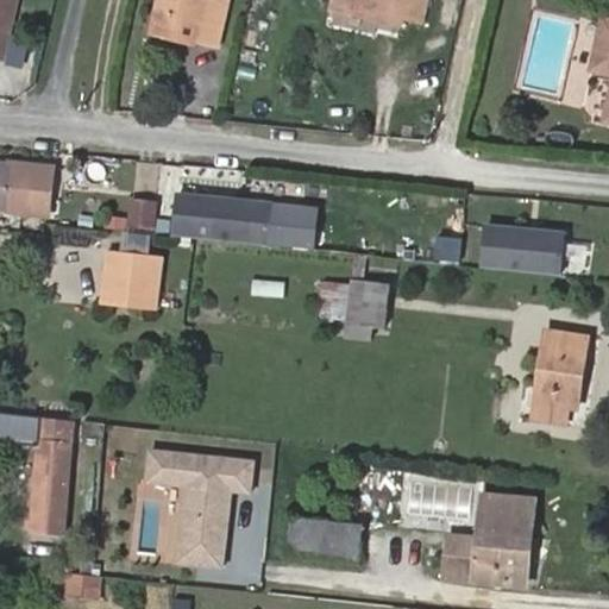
[(17,0),(8,0),(0,41),(0,57),(5,58),(17,0)]
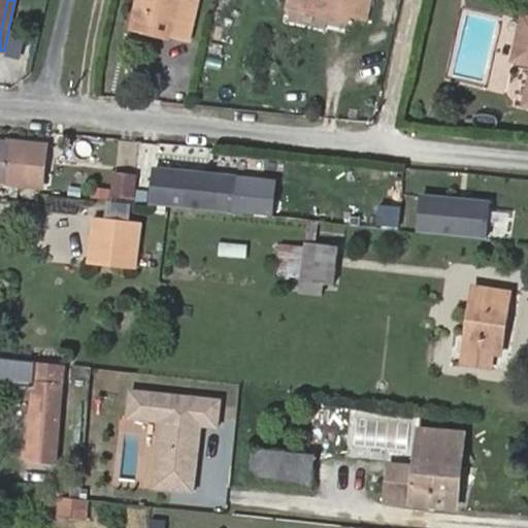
[(138,0),(136,11),(177,21),(173,35),(190,39),(198,0),(138,0)]
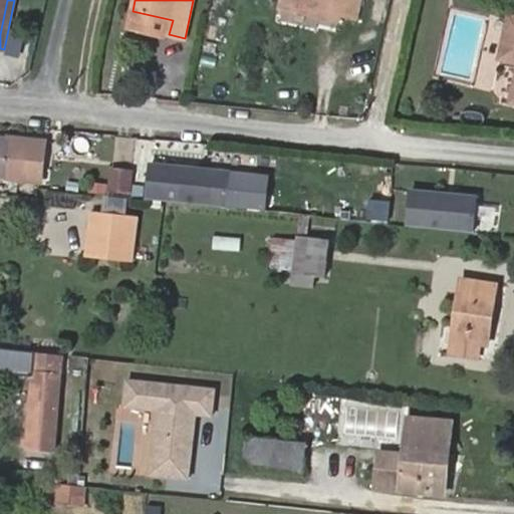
[(283,0),(282,7),(323,17),(324,10),(341,14),(357,18),(361,0),(283,0)]
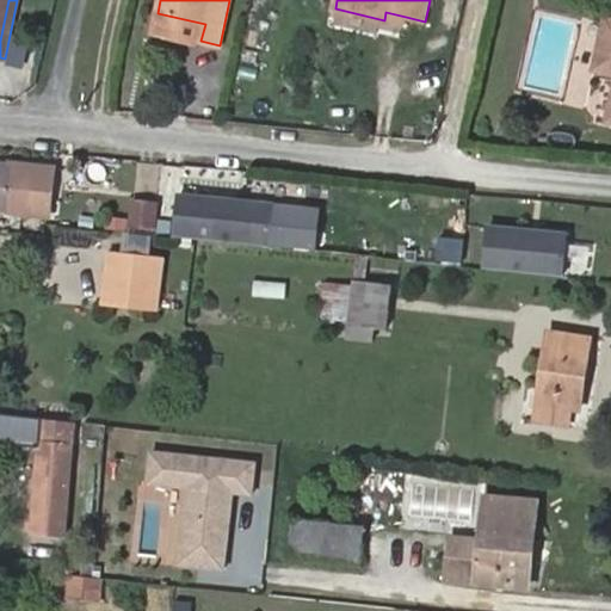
[(384,20),(405,25),(406,17),(386,12),(384,20)]
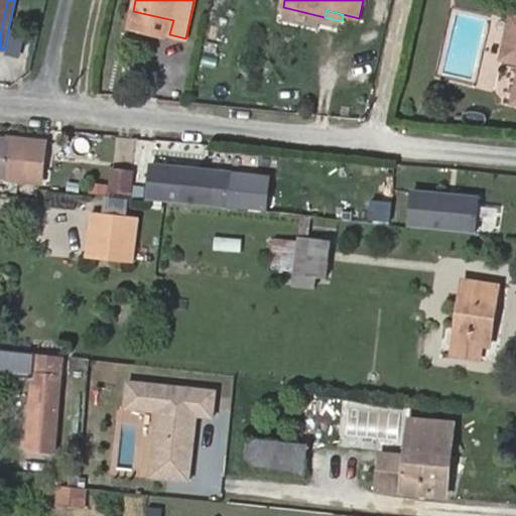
[(169,34),(173,20),(133,11),(130,25),(169,34)]
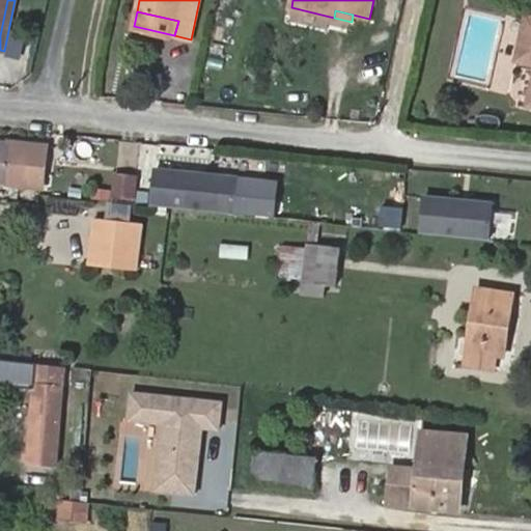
[(530,18),(528,18),(519,57),(530,59),(530,101),(530,104),(530,18)]
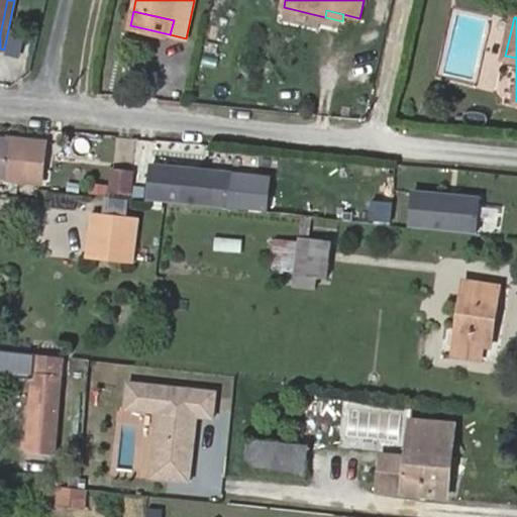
[(0,177),(22,180),(25,163),(45,166),(48,142),(0,137),(0,177)]
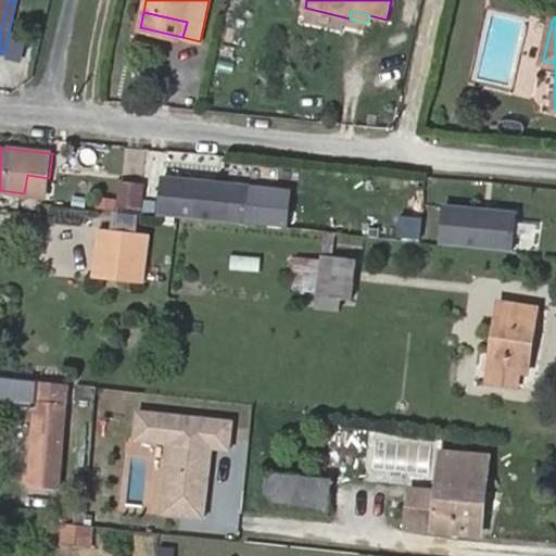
[(159,174),(154,215),(244,223),(248,182),(159,174)]
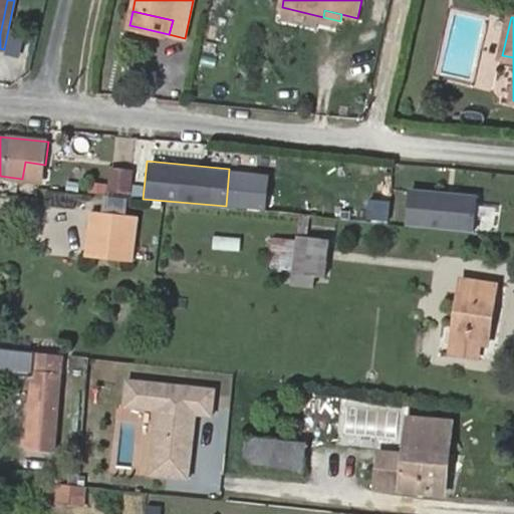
[(43,182),(45,165),(25,162),(22,179),(43,182)]
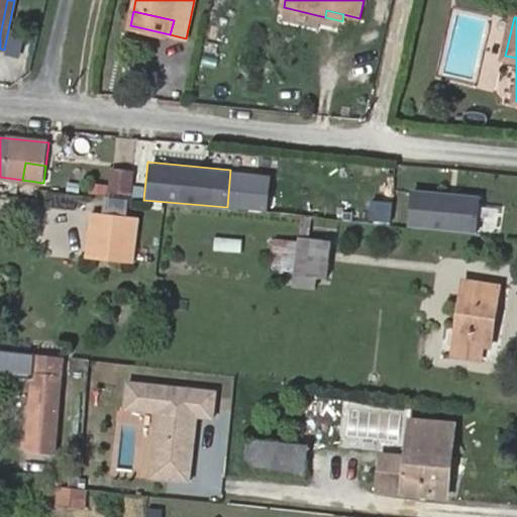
[(130,192),(133,169),(115,167),(112,190),(130,192)]
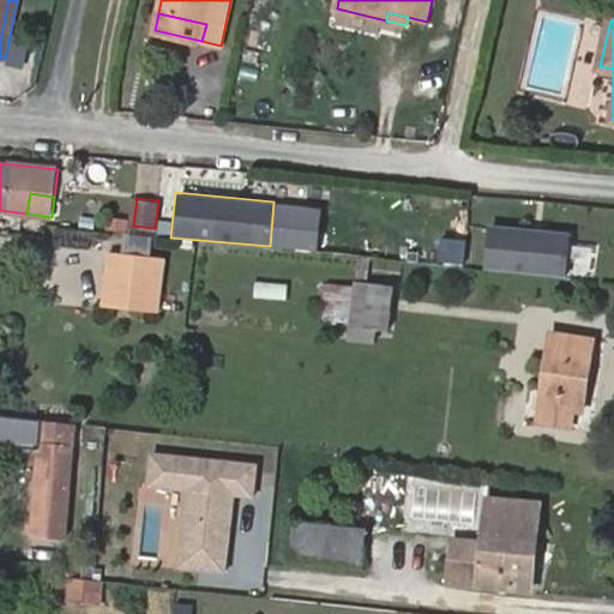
[(485,224),(482,270),(565,276),(569,229),(485,224)]
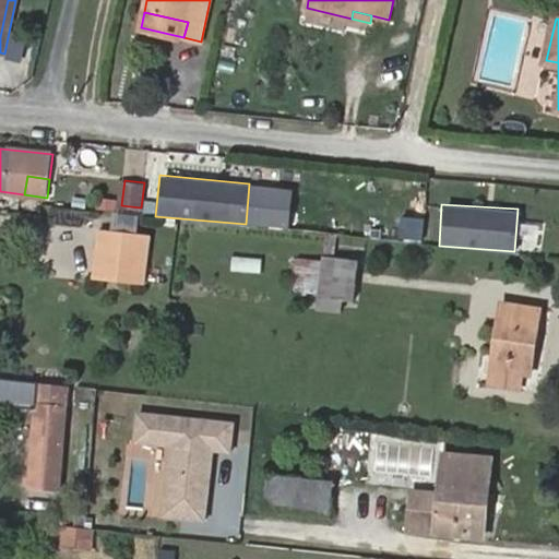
[(420,242),(423,218),(400,216),(397,240),(420,242)]
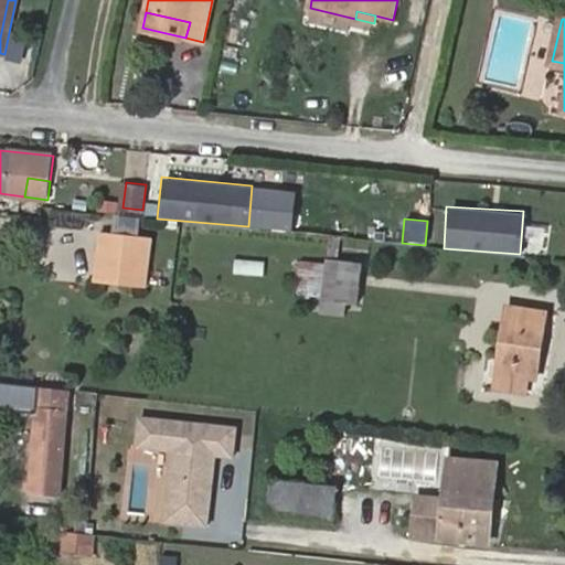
[(97,256),(113,258),(115,234),(100,233),(97,256)]
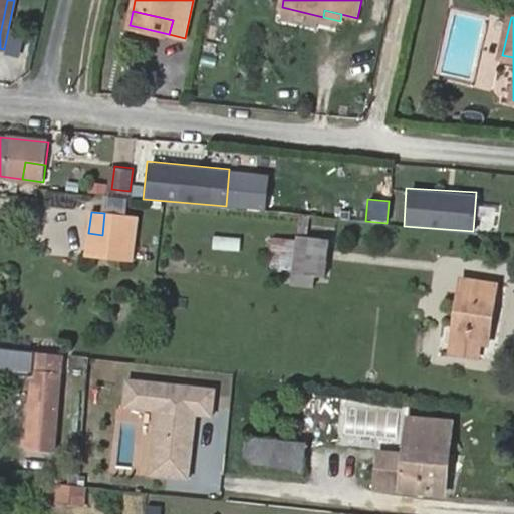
[(127,216),(104,213),(102,235),(125,238),(127,216)]
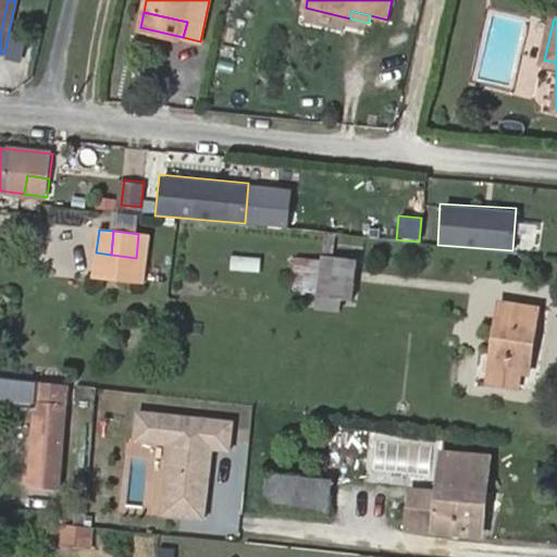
[(153,236),(138,234),(136,258),(150,259),(153,236)]
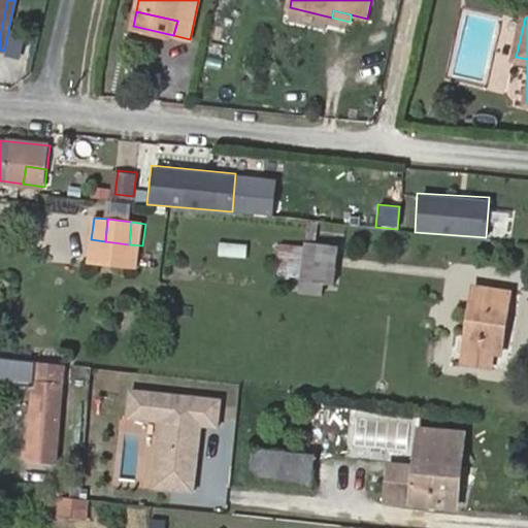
[(340,245),(306,240),(306,244),(301,278),(300,292),(324,296),(326,283),(334,285),(340,245)]
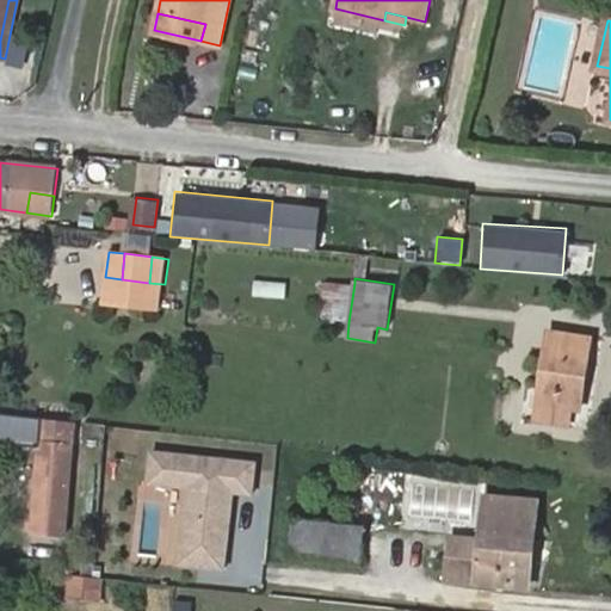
[(349,322),(355,283),(326,279),(321,319),(349,322)]
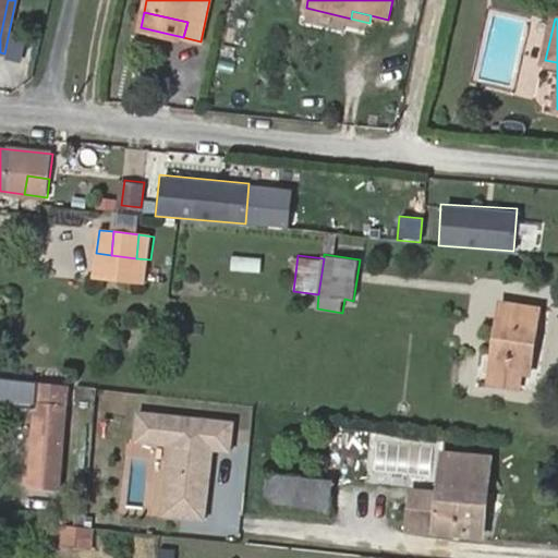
[(261,270),(261,257),(237,257),(237,270),(261,270)]
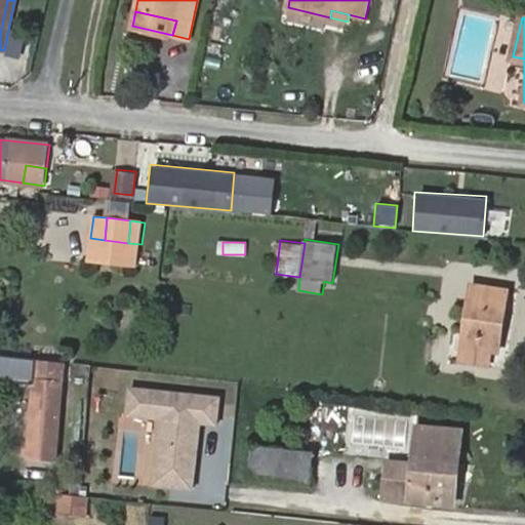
[(500,353),(510,290),(472,285),(462,360),(491,363),(493,352),(500,353)]
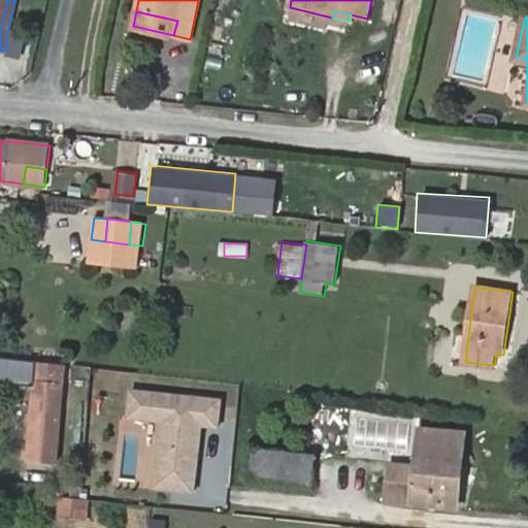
[(35,382),(73,385),(74,365),(37,361),(35,382)]
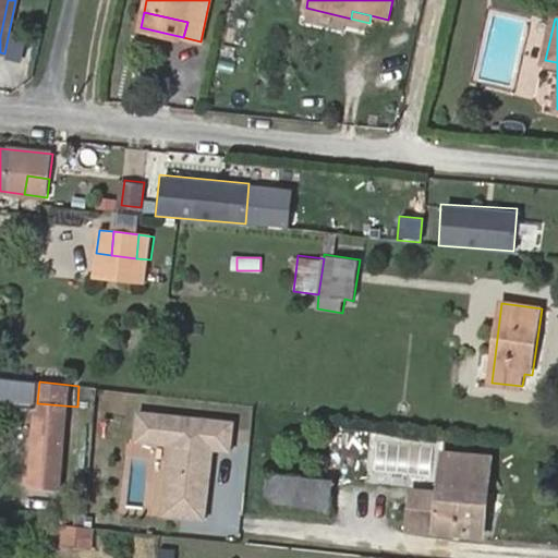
[(75,453),(79,413),(37,409),(31,486),(60,488),(63,452),(75,453)]
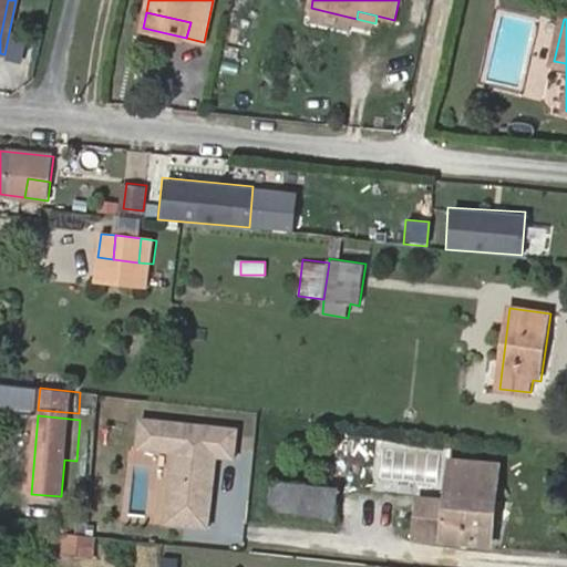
[(492,547),(502,465),(451,460),(446,501),(420,497),(415,538),(492,547)]
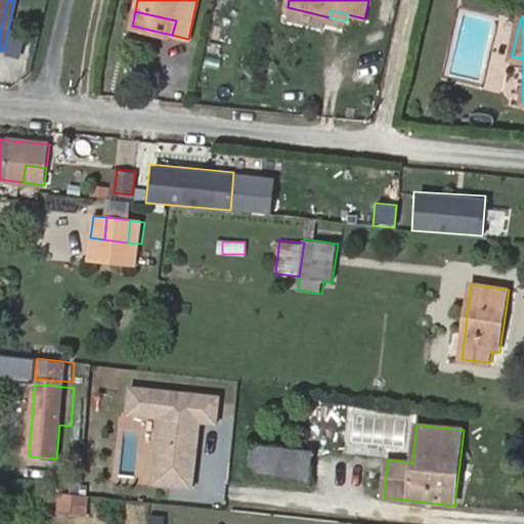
[(310,482),(313,451),(249,445),(246,475),(310,482)]
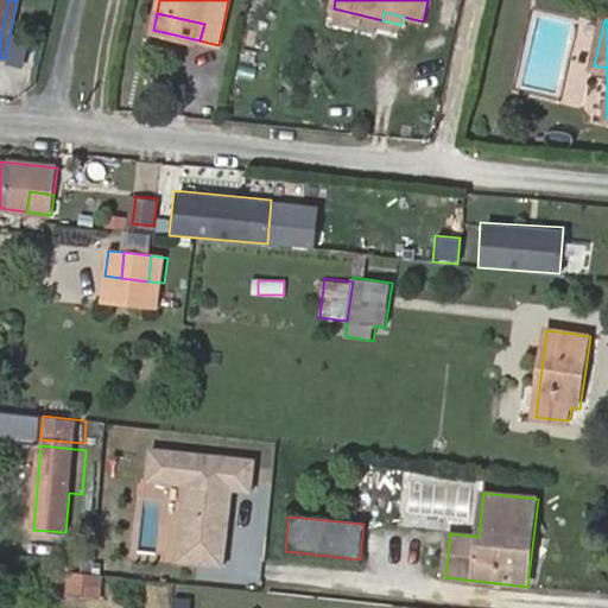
[(95,574),(70,571),(68,593),(100,595),(102,575),(95,574)]
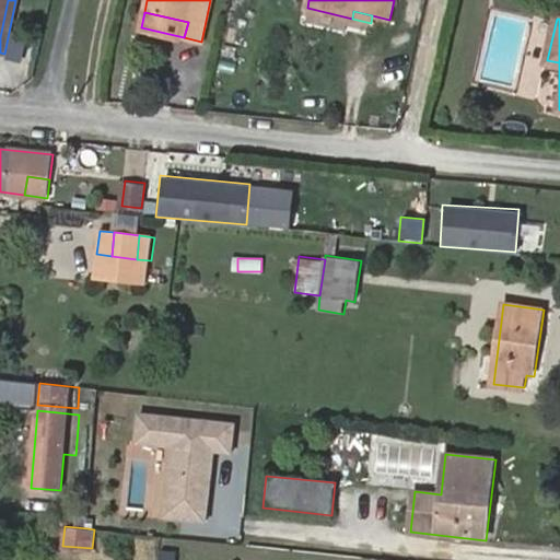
[(158,559),(174,559),(175,551),(160,549),(158,559)]
